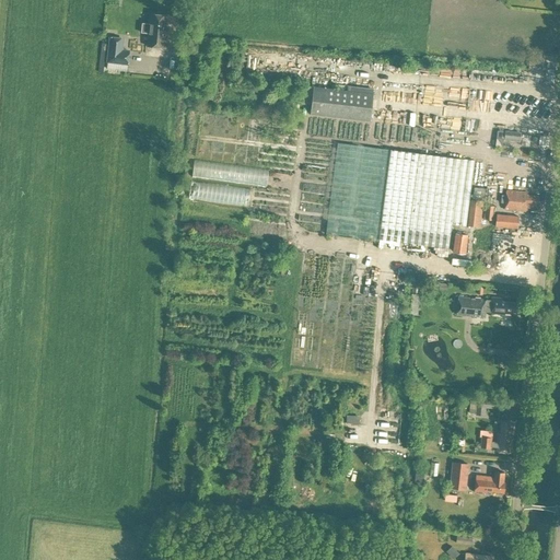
[(150,13),(149,24),(142,24),(141,33),(148,34),(147,46),(165,48),(168,15),(150,13)]
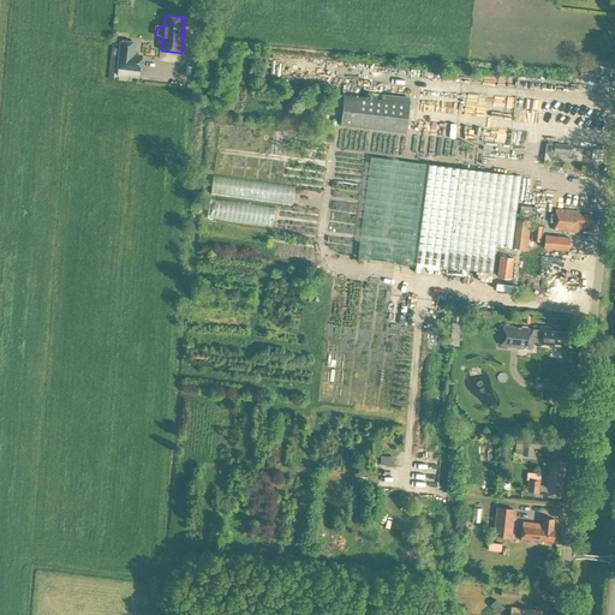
[(137,42),(119,40),(117,69),(118,69),(117,76),(139,78),(142,54),(136,54),(137,42)]
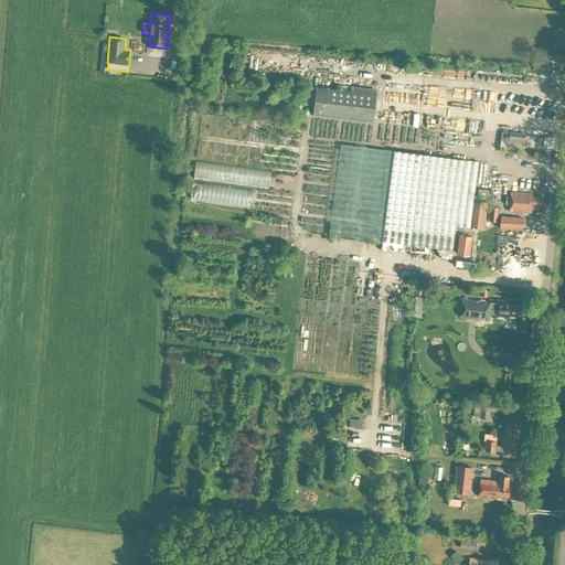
[(375,95),(350,92),(317,88),(313,115),(373,121),(375,95)]
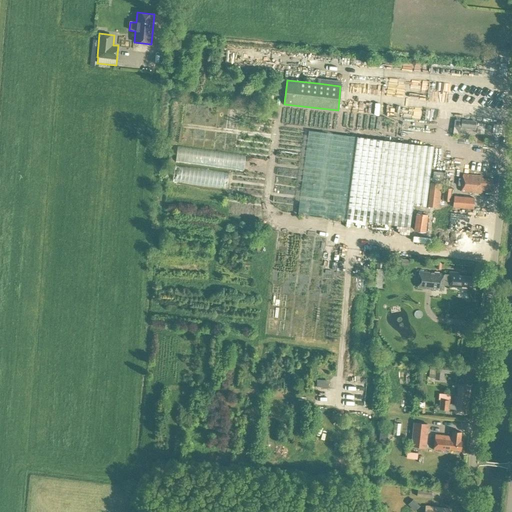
[(433,147),(308,131),(298,214),(345,220),(345,219),(409,227),(412,205),(426,206),(433,147)]
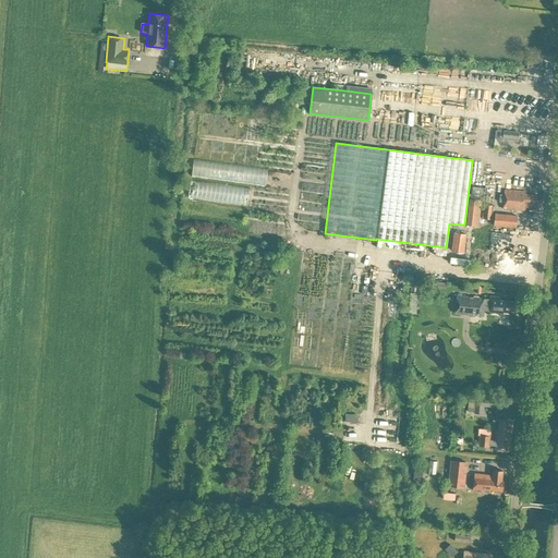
[(192,173),(209,178),(213,161),(195,158),(192,173)]
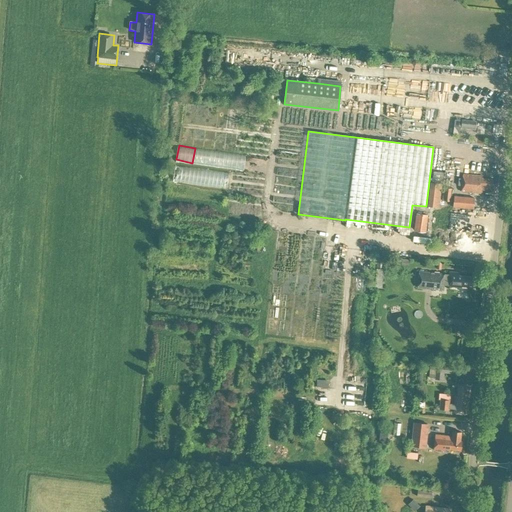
[(221,153),(221,167),(245,168),(246,154),(221,153)]
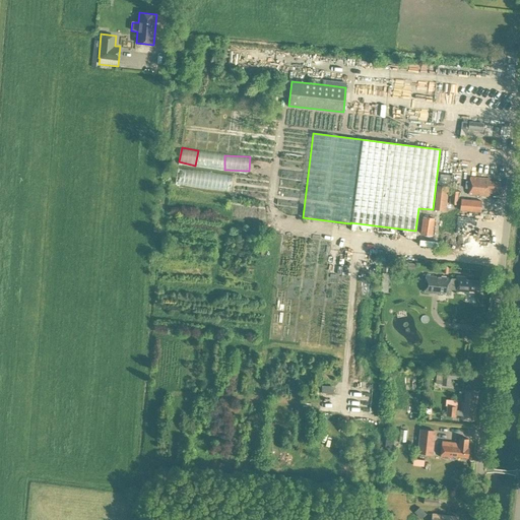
[(177,185),(232,190),(234,174),(178,169),(177,185)]
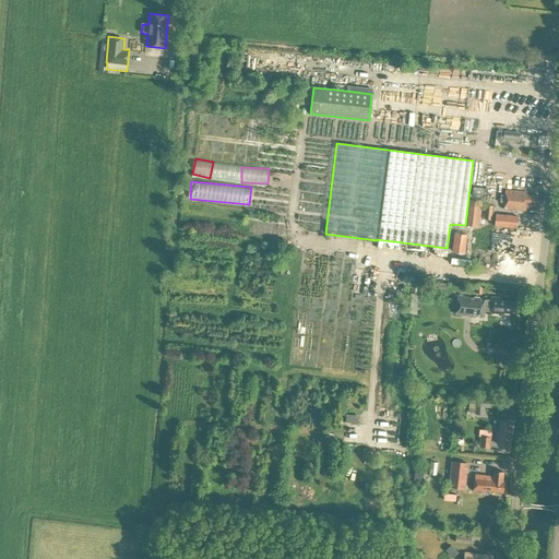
[(472,200),(483,201),(484,189),(473,188),(472,200)]
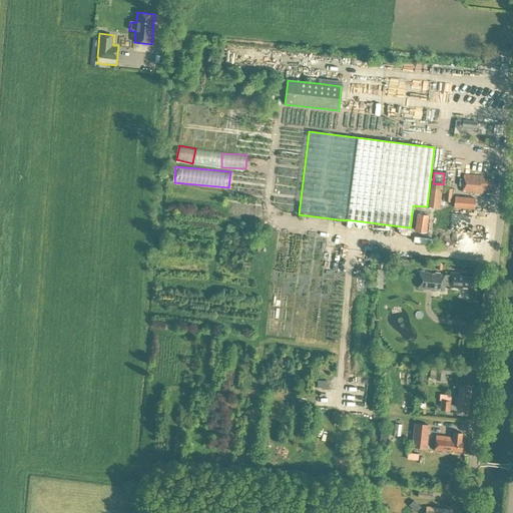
[(464,175),(462,192),(482,194),(482,190),(490,191),(491,187),(493,188),(494,180),(483,179),(483,176),(464,175)]
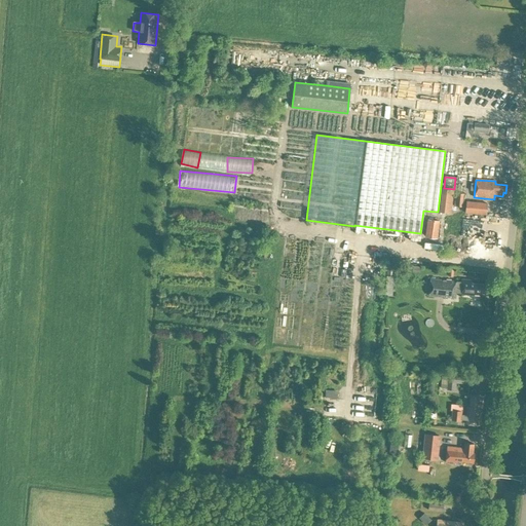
[(439,213),(451,214),(454,189),(444,188),(442,188),(439,213)]
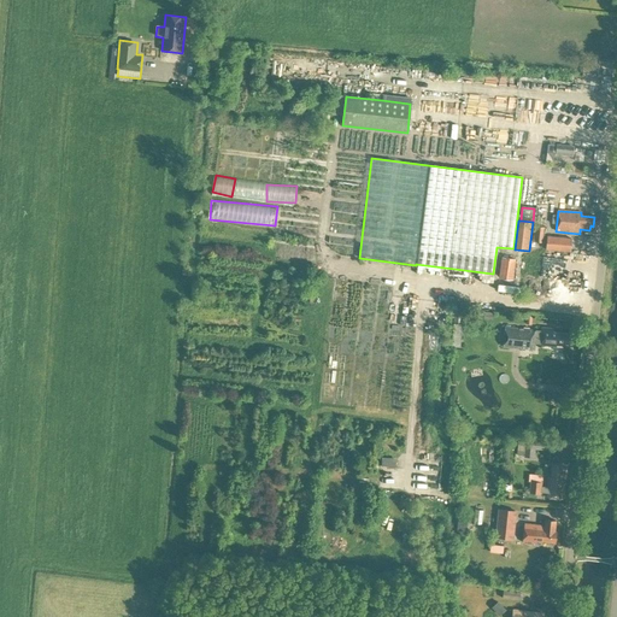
[(544,228),(534,227),(532,242),(541,244),(544,228)]
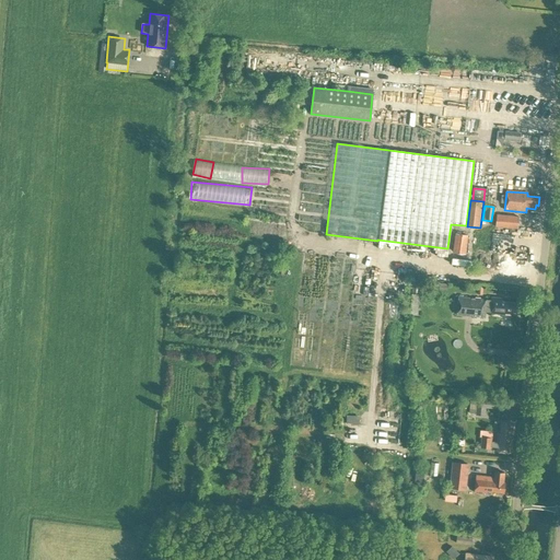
[(496,226),(516,229),(517,217),(497,214),(496,226)]
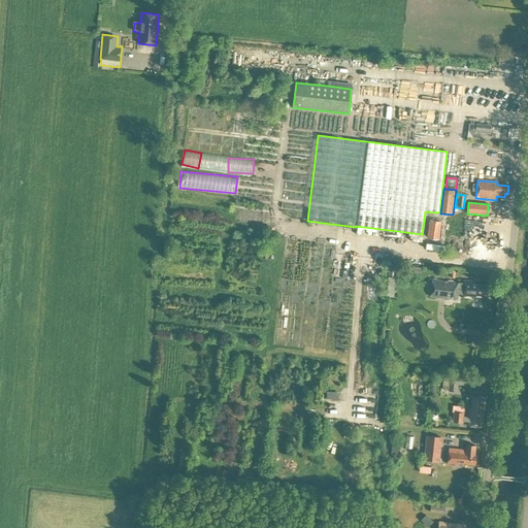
[(427,237),(438,239),(440,222),(429,221),(427,237)]
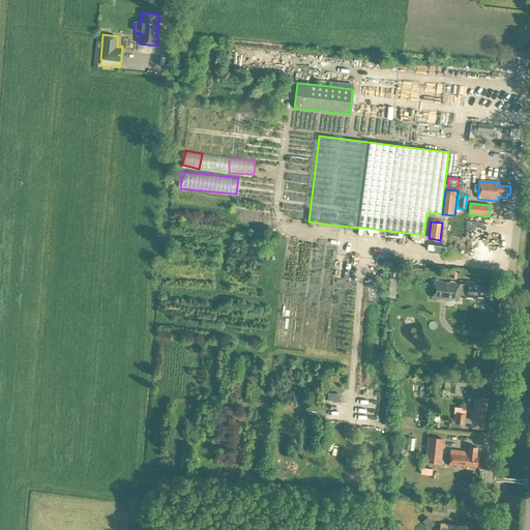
[(389,278),(387,298),(395,298),(396,278),(389,278)]
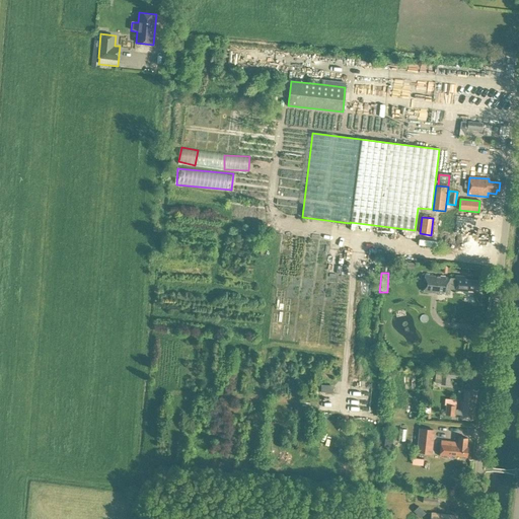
[(455,278),(432,277),(425,276),(423,292),(449,294),(450,289),(454,289),(454,290),(474,292),(475,289),(477,290),(478,281),(465,280),(465,277),(455,276),(455,278)]
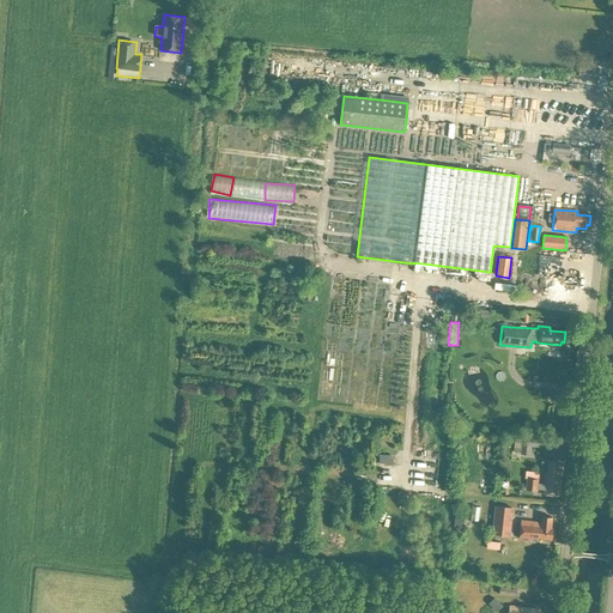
[(546,439),(521,437),(520,454),(530,455),(532,447),(545,448),(546,439)]
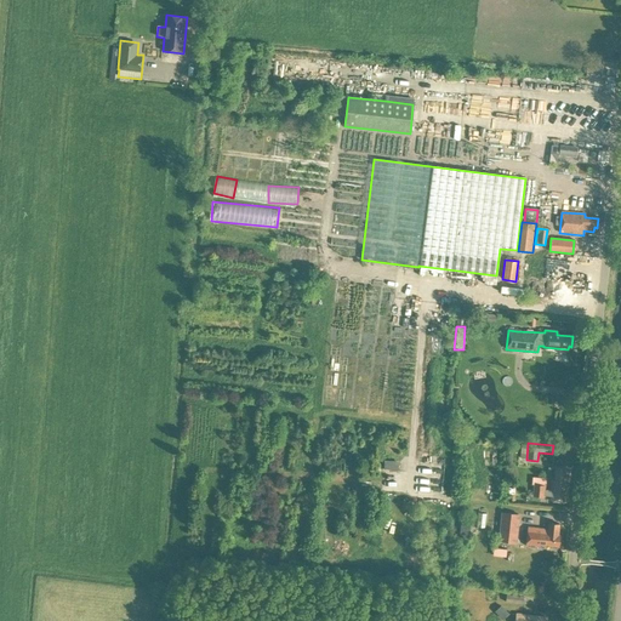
[(556,480),(552,479),(551,490),(543,489),(545,485),(535,485),(534,496),(543,497),(543,496),(551,496),(551,501),(567,503),(569,472),(565,472),(565,468),(557,467),(556,480)]
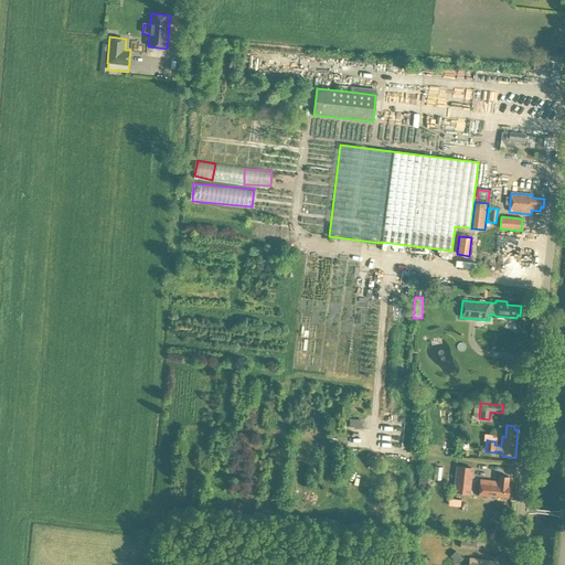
[(456,467),(456,468),(454,493),(470,496),(473,469),(456,467)]
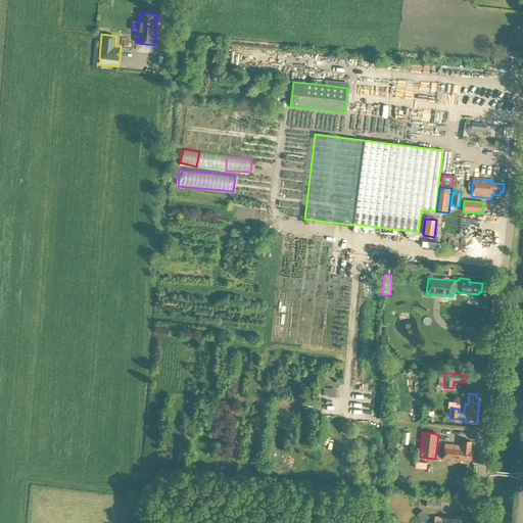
[(387,440),(386,454),(397,455),(398,441),(387,440)]
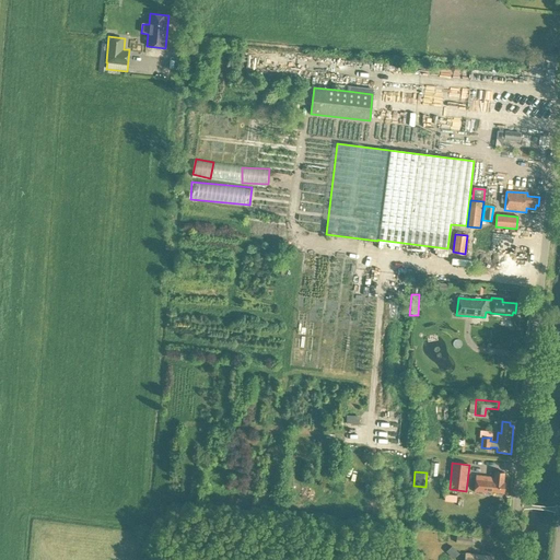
[(504,493),(505,482),(503,482),(504,473),(494,471),(493,478),(476,476),(474,492),(492,494),(492,491),(504,493)]
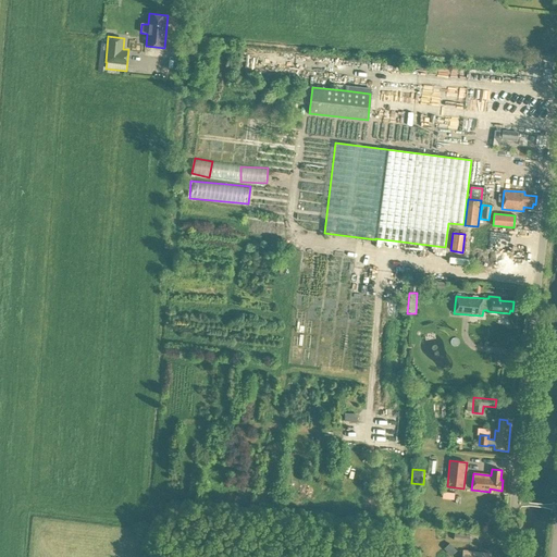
[(443,497),(455,499),(456,492),(444,490),(443,497)]
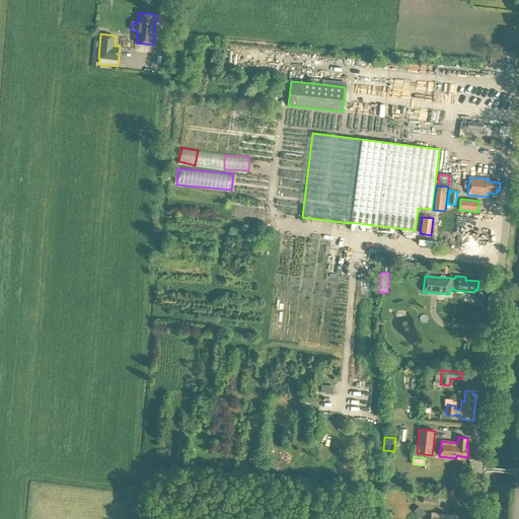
[(423,504),(437,506),(437,499),(423,498),(423,504)]
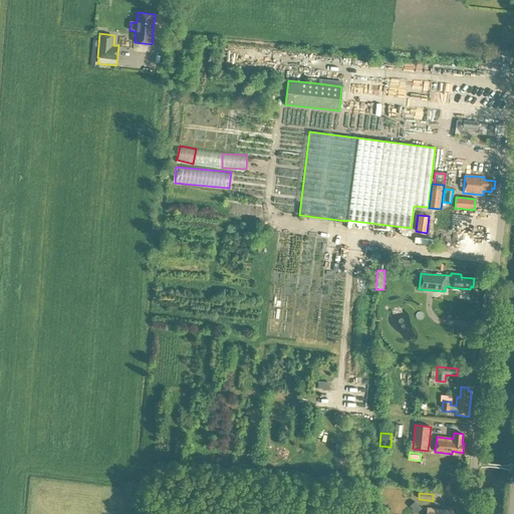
[(410,506),(416,512),(421,508),(415,502),(410,506)]
